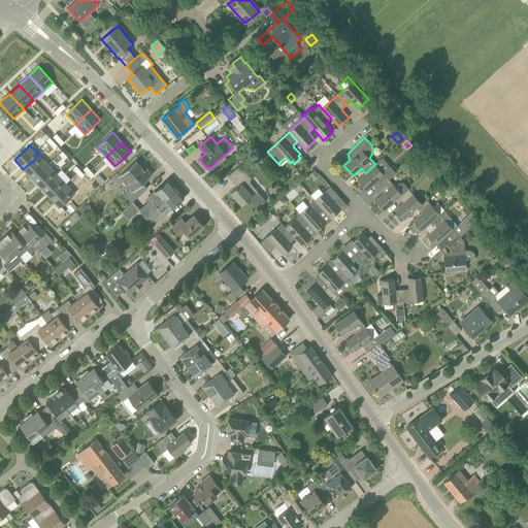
[(197,158),(202,151),(197,147),(192,155),(197,158)]
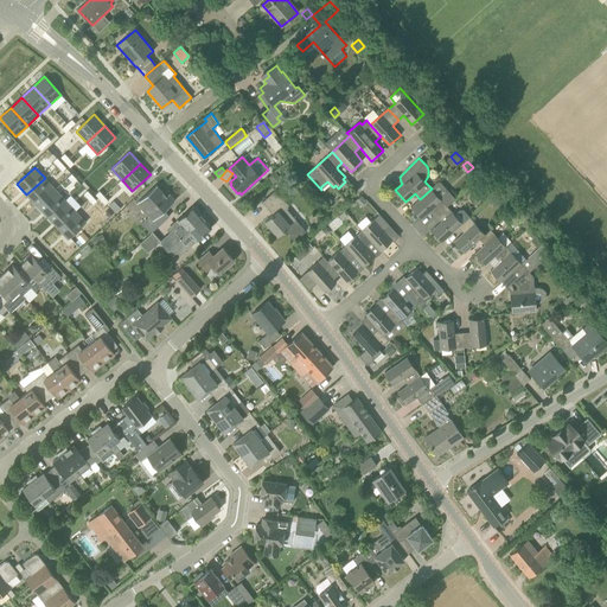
[(269,178),(274,184),(281,178),(276,172),(269,178)]
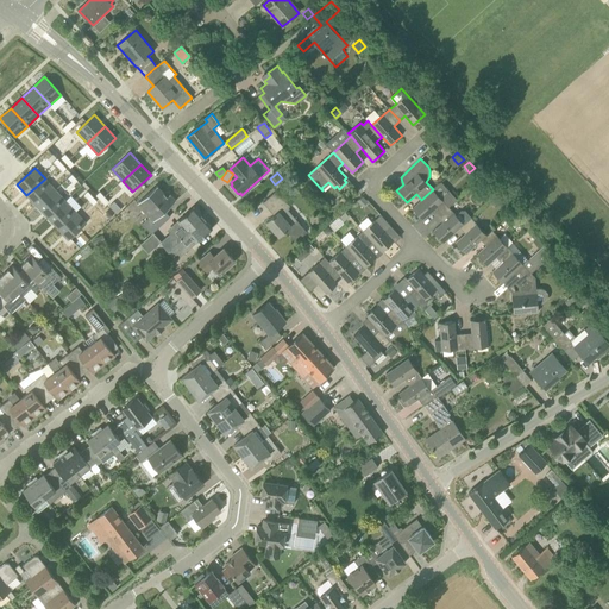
[(26,195),(37,207),(55,189),(45,179),(26,195)]
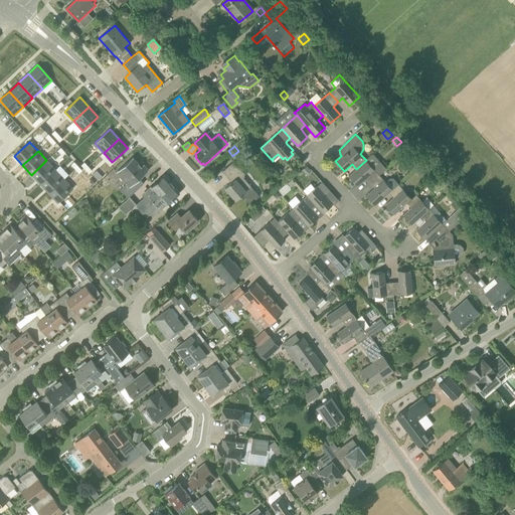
[(348,176),(357,186),(365,178),(370,183),(379,175),(387,168),(373,153),(366,160),(356,169),(348,176)]
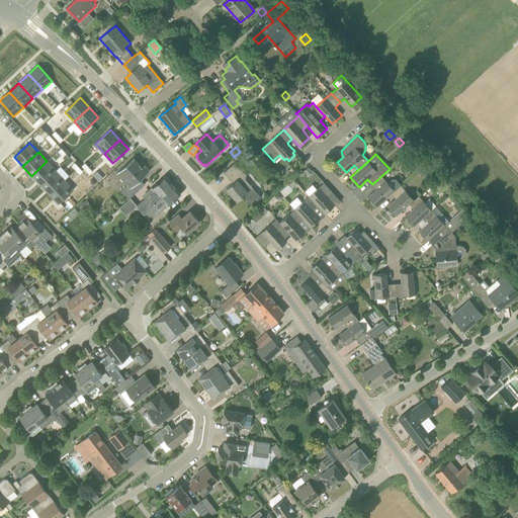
[(418,157),(411,162),(417,169),(424,164),(418,157)]
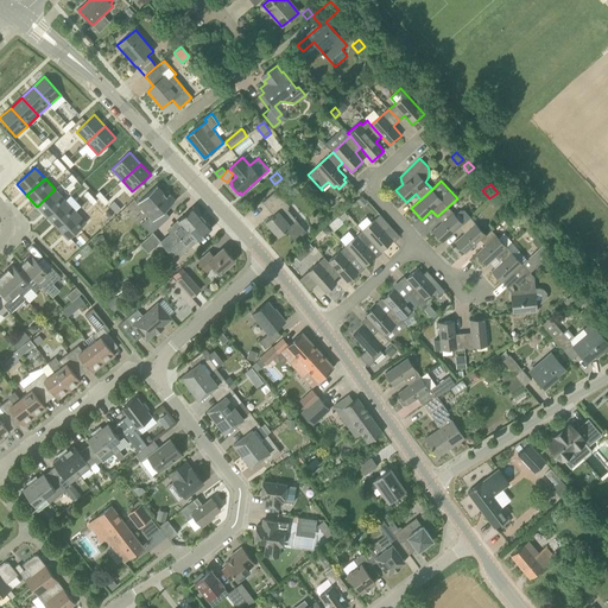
[(166,196),(157,185),(137,203),(138,204),(139,202),(151,215),(141,223),(151,234),(152,233),(170,216),(165,211),(176,201),(170,194),(166,196)]
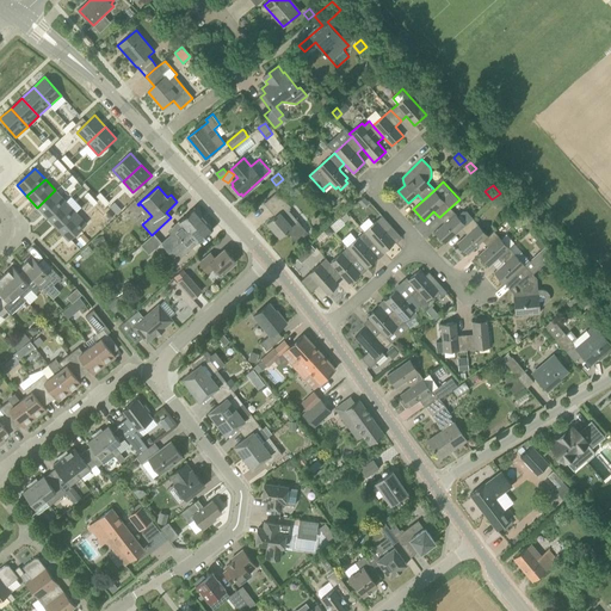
[(66,202),(55,190),(37,208),(48,218),(66,202)]
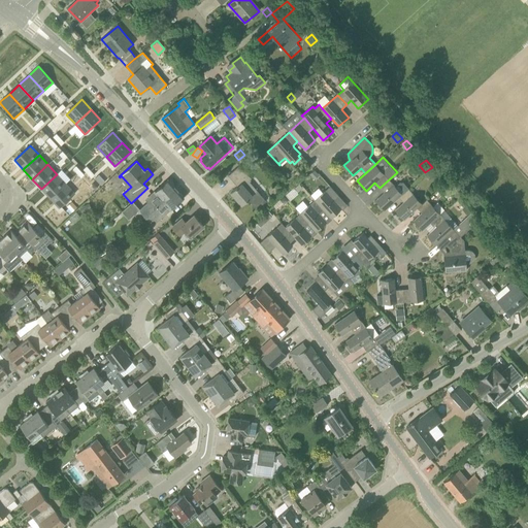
[(241,205),(248,200),(256,209),(266,201),(250,183),(251,182),(250,179),(252,178),(240,165),(228,175),(237,187),(231,193),(241,205)]
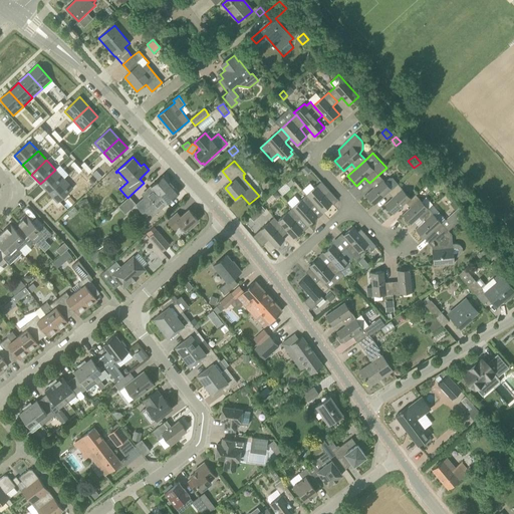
[(420,175),(426,170),(421,165),(415,170),(420,175)]
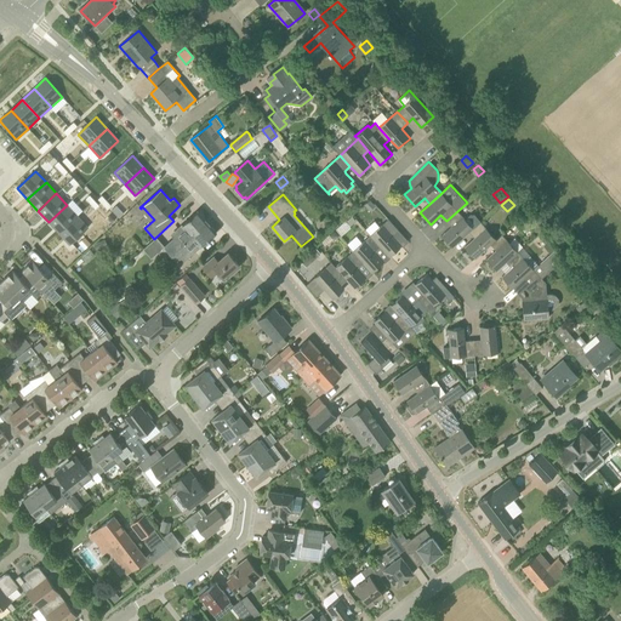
[(49,222),(60,233),(78,216),(67,205),(49,222)]
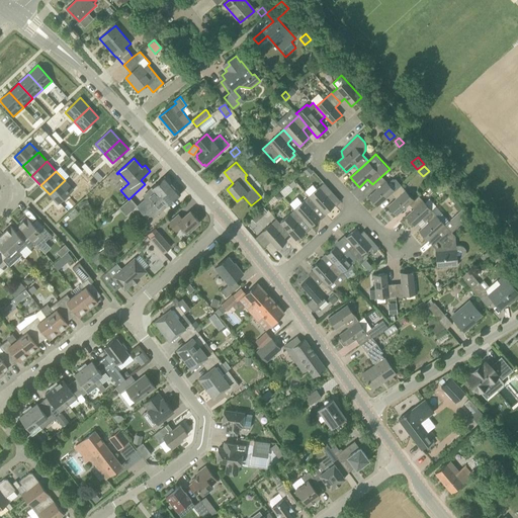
[(173,185),(165,176),(152,188),(154,190),(137,205),(130,198),(128,199),(119,207),(125,216),(132,210),(138,217),(173,185)]
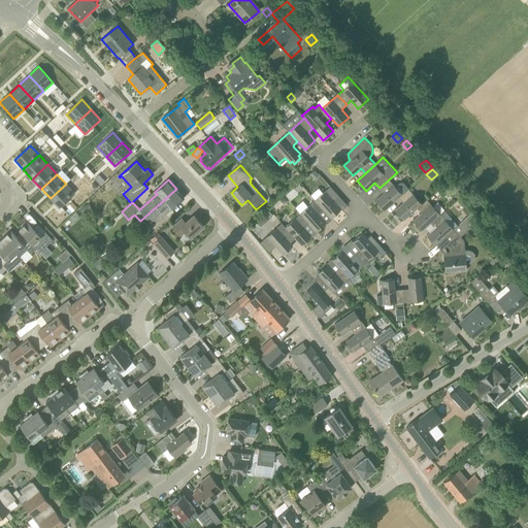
[(400,183),(395,187),(389,179),(380,188),(384,193),(375,200),(385,210),(399,197),(408,189),(403,183),(400,183)]
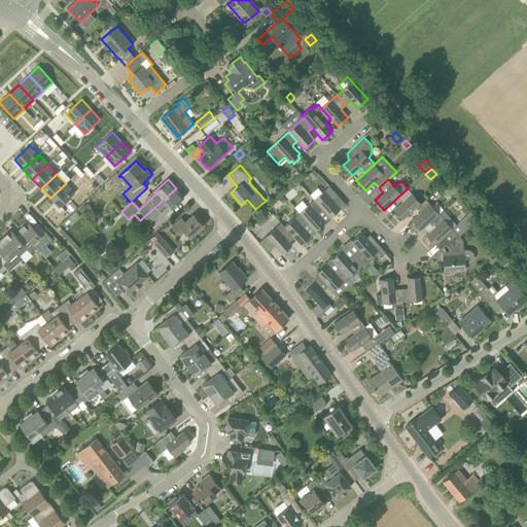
[(75,192),(66,183),(50,198),(59,208),(75,192)]
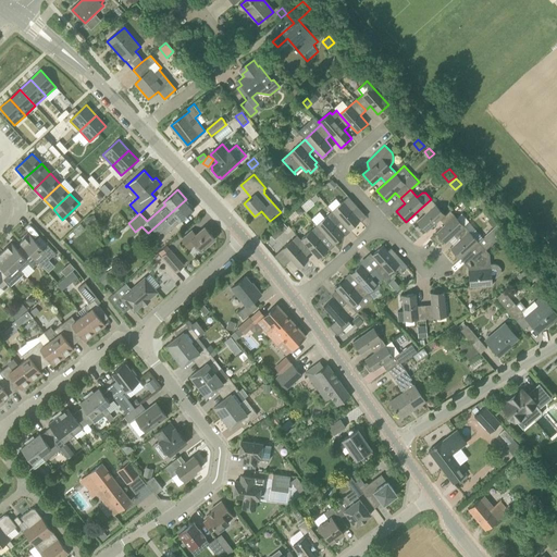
[(310,199),(301,206),(306,211),(314,203),(313,202),(320,197),(317,194),(310,199)]
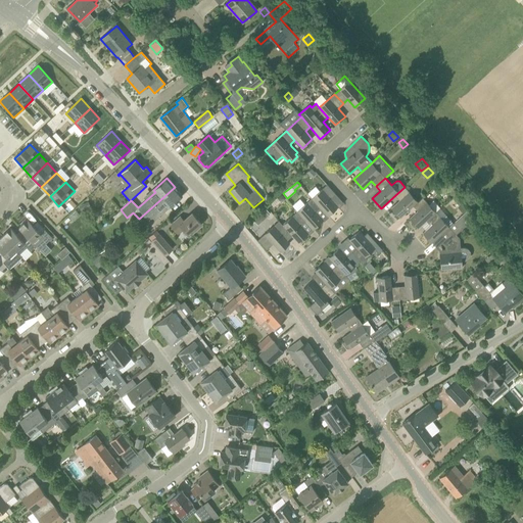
[(344,203),(327,185),(312,198),(328,216),(338,207),(339,208),(344,203)]
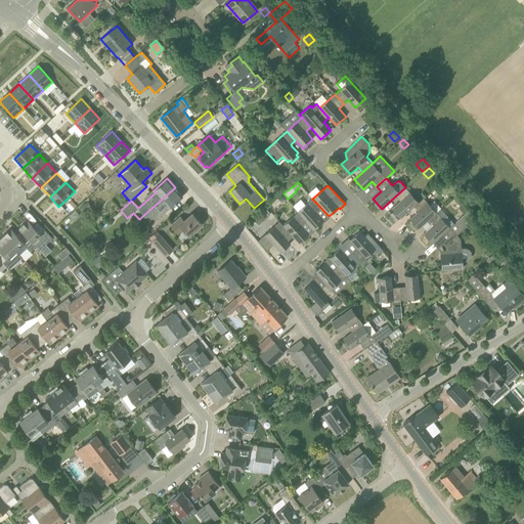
[(169,208),(182,197),(175,187),(139,219),(144,225),(167,205),(169,208)]
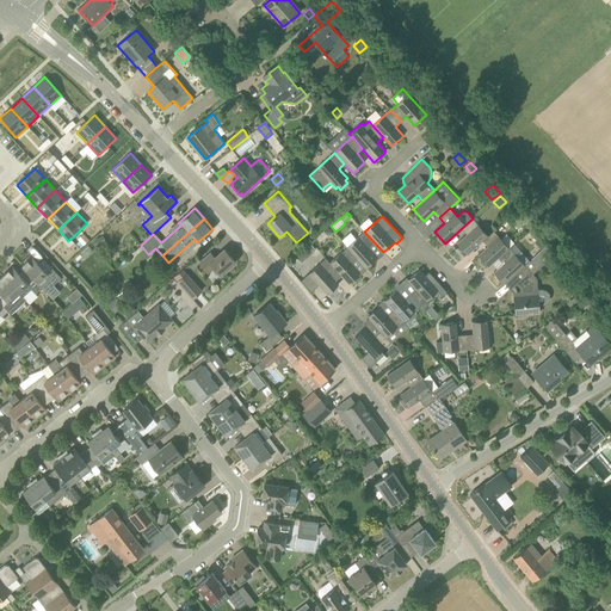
[(467,234),(457,242),(468,254),(482,241),(488,236),(473,218),(462,228),(467,234)]
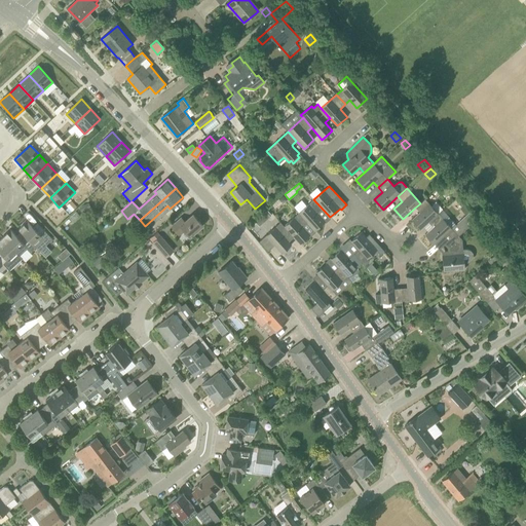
[(420,213),(412,220),(420,229),(428,222),(439,214),(425,198),(420,203),(415,208),(420,213)]
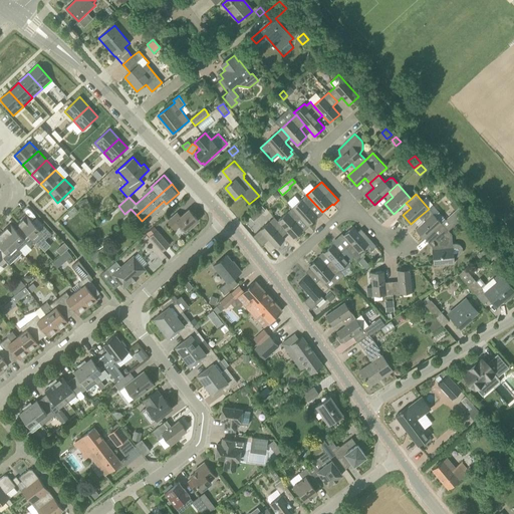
[(323,213),(322,212),(306,195),(292,208),(307,225),(317,217),(318,218),(323,213)]
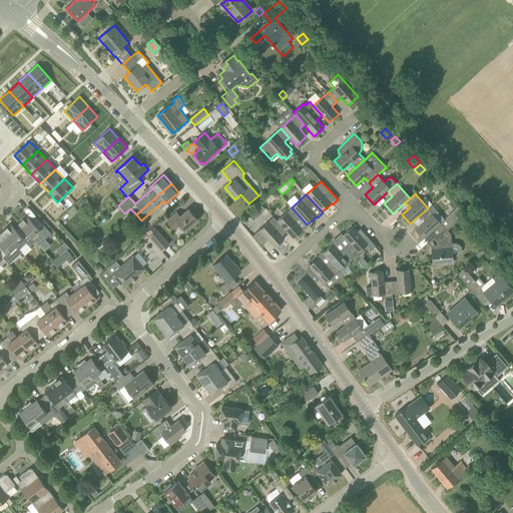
[(64,200),(70,206),(75,201),(69,195),(64,200)]
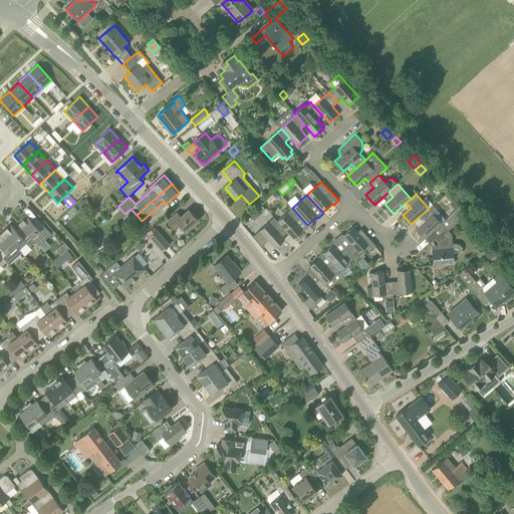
[(77,203),(80,209),(89,205),(85,199),(77,203)]
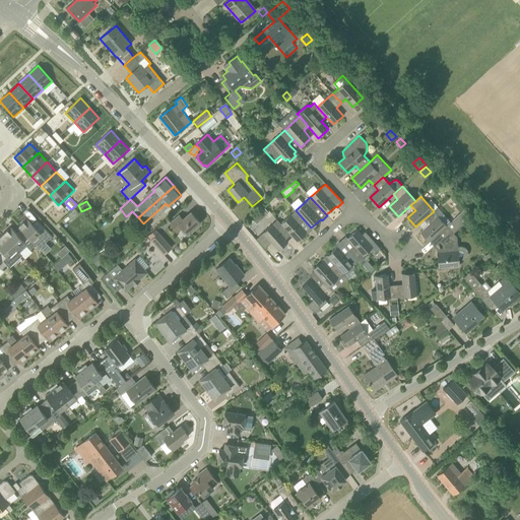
[(456,207),(461,213),(464,216),(465,215),(466,217),(469,214),(465,209),(459,204),(456,207)]
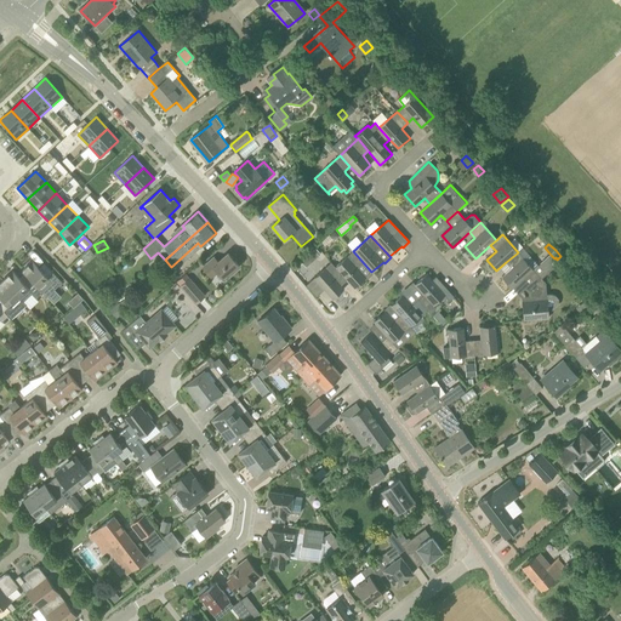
[(518,252),(506,262),(512,268),(502,277),(513,289),(522,280),(539,266),(523,248),(518,252)]
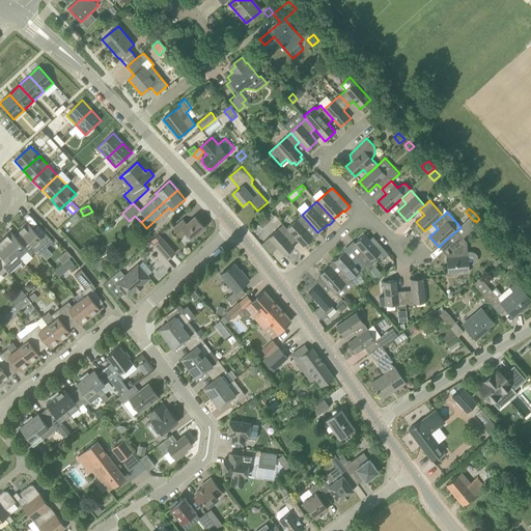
[(297,240),(303,247),(313,238),(314,239),(318,234),(317,232),(302,215),(286,227),(297,240)]
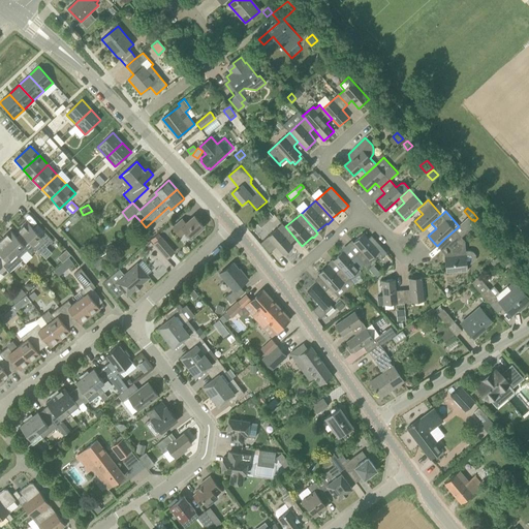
[(259,220),(263,224),(268,221),(267,217),(266,215),(259,220)]
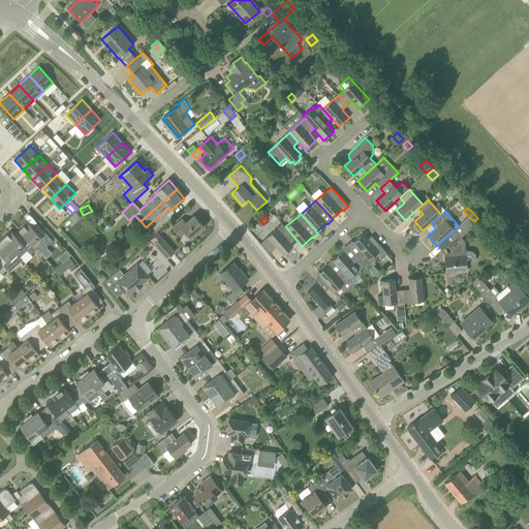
[(173,227),(176,231),(180,237),(186,231),(191,238),(204,226),(194,216),(186,223),(182,219),(173,227)]
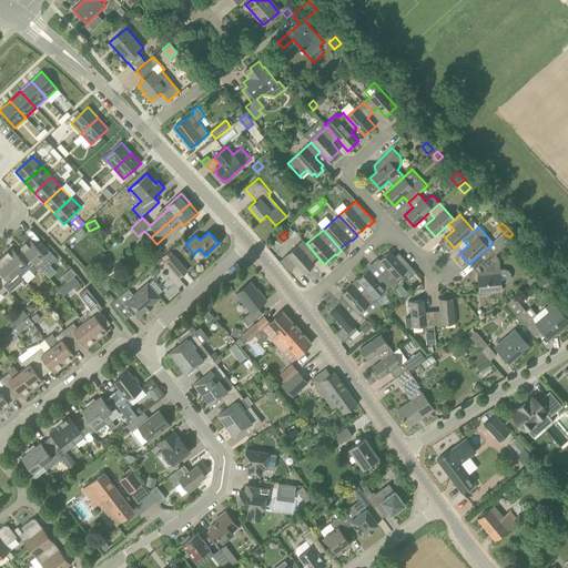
[(501,291),(501,284),(504,284),(505,283),(507,283),(508,282),(509,281),(510,280),(510,277),(510,276),(510,274),(510,273),(509,271),(508,270),(506,270),(505,270),(504,269),(499,270),(499,259),(495,255),(515,237),(513,234),(509,237),(508,235),(507,236),(504,233),(493,243),(477,256),(486,266),(486,274),(477,275),(479,293),(501,291)]
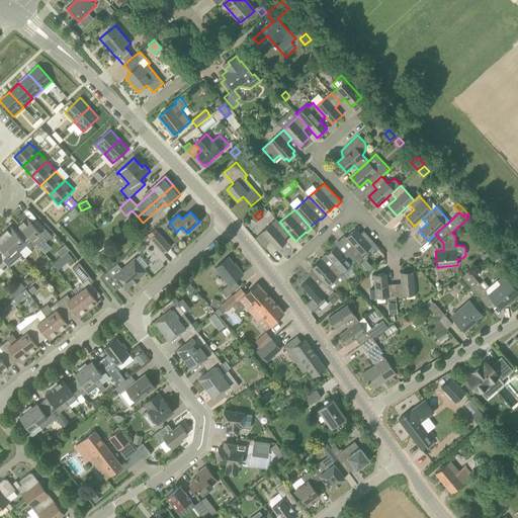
[(38,248),(52,236),(39,223),(35,226),(27,218),(18,226),(23,231),(35,244),(38,248)]
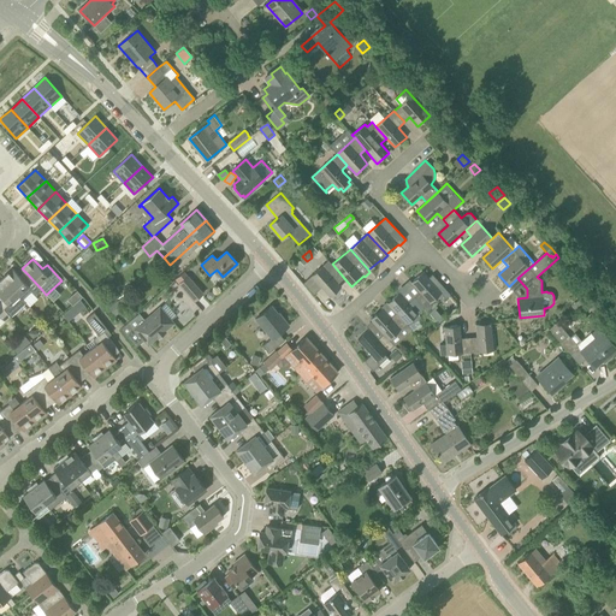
[(329,261),(304,283),(314,294),(321,288),(330,297),(342,286),(338,283),(344,278),(332,264),(329,261)]
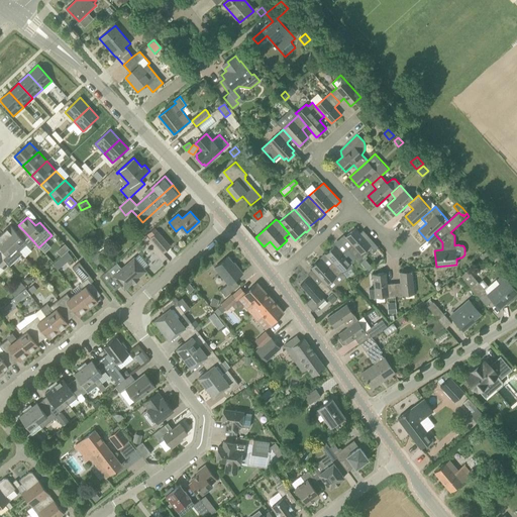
[(19,251),(26,244),(29,248),(35,243),(23,230),(19,234),(11,225),(2,233),(19,251)]
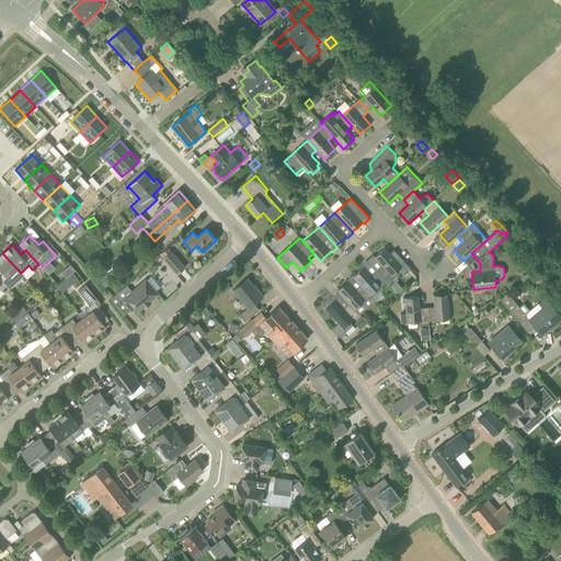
[(167,248),(160,254),(162,258),(170,251),(167,248)]
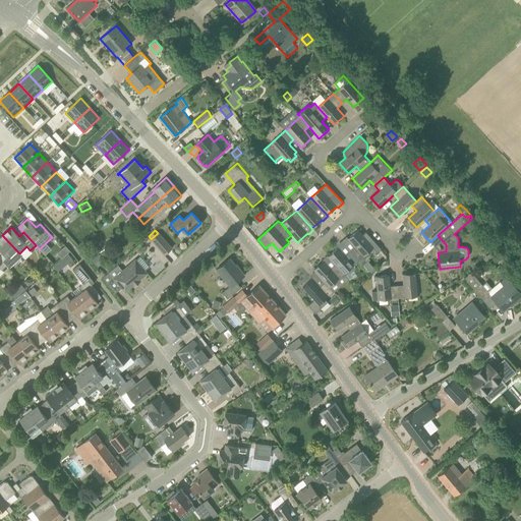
[(341,241),(359,261),(373,248),(377,252),(381,248),(365,232),(362,235),(358,230),(348,238),(346,236),(341,241)]
